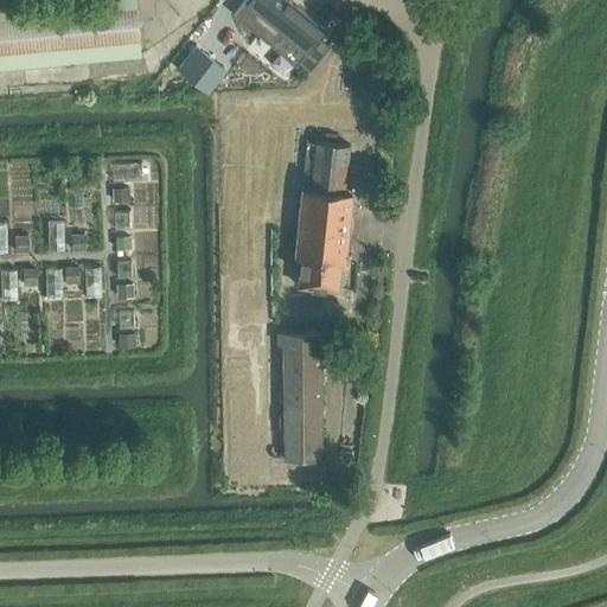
[(134,0),(0,0),(0,65),(140,53),(134,0)]
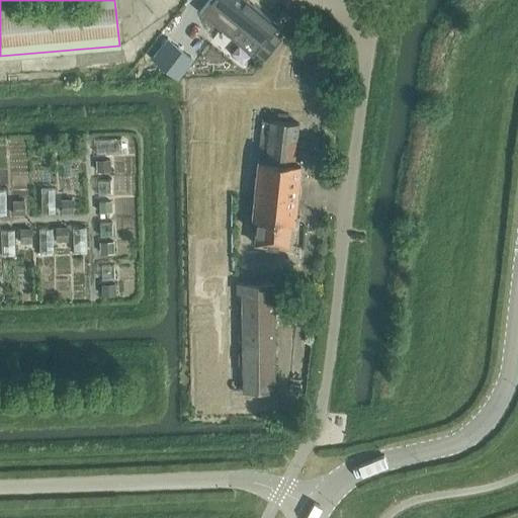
[(245,0),(208,0),(199,12),(253,56),(255,53),(264,60),(265,60),(280,40),(271,32),(276,25),(245,0)]
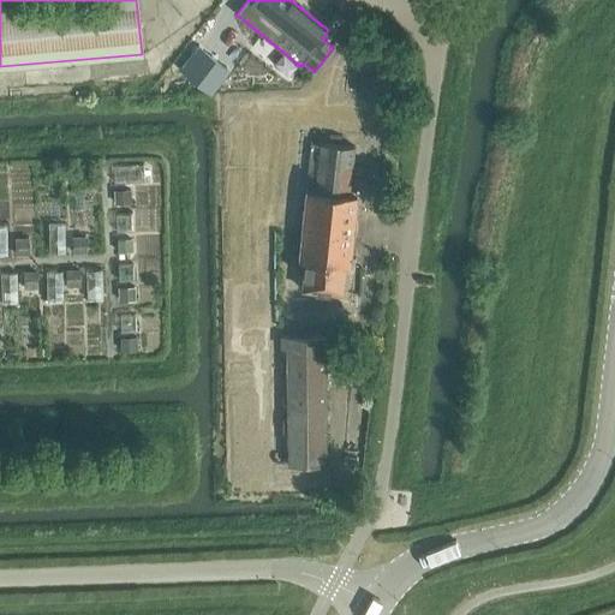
[(199,46),(180,69),(212,93),(230,70),(199,46)]
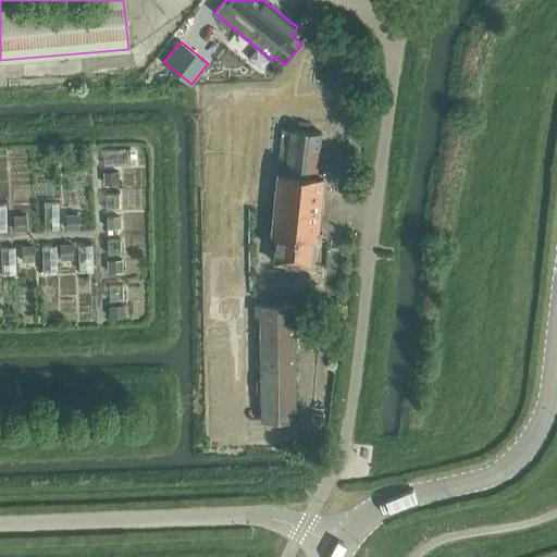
[(279,173),(271,240),(276,240),(274,262),(311,267),(313,239),(318,239),(323,177),(317,177),(321,134),(289,131),(285,174),(279,173)]
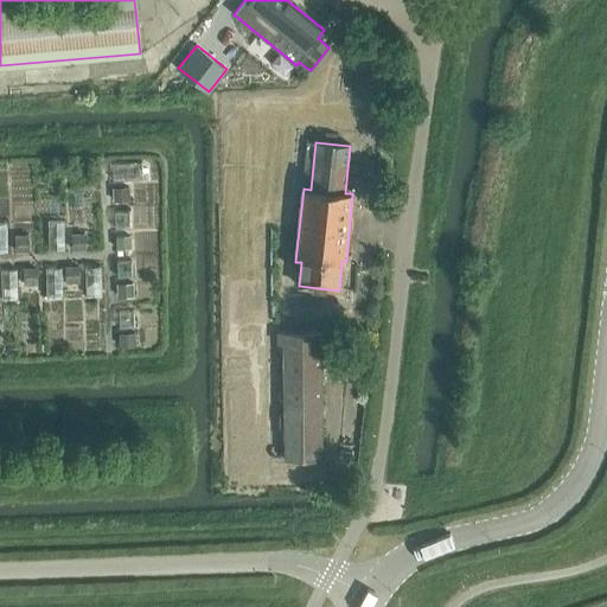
[(114,189),(114,200),(128,199),(128,189),(114,189)]
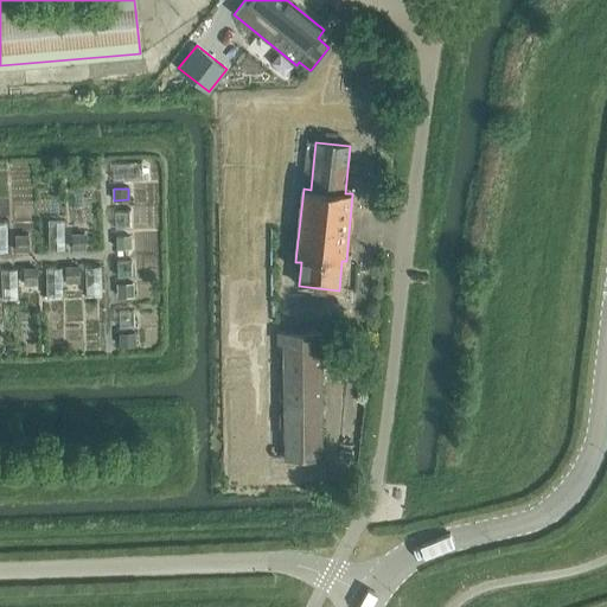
[(84,235),(72,236),(74,250),(84,249),(84,235)]
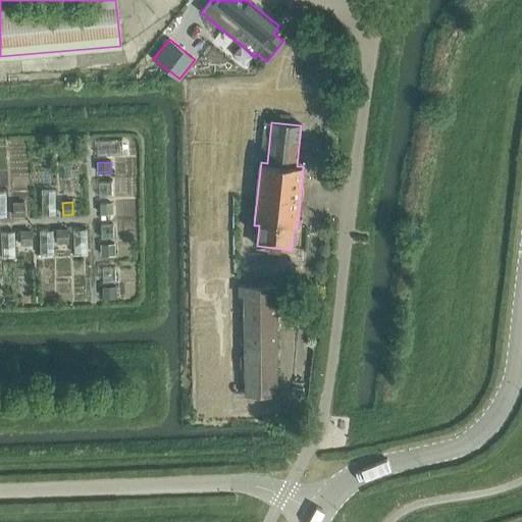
[(100,204),(100,214),(112,213),(112,203),(100,204)]
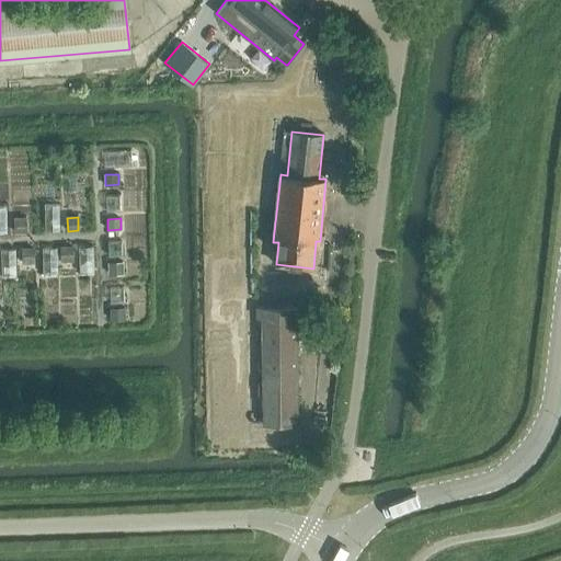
[(25,219),(14,219),(15,232),(25,232),(25,219)]
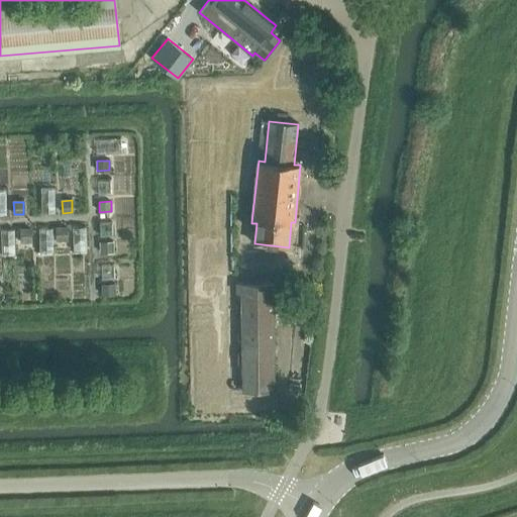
[(67,228),(57,228),(57,240),(67,240),(67,228)]
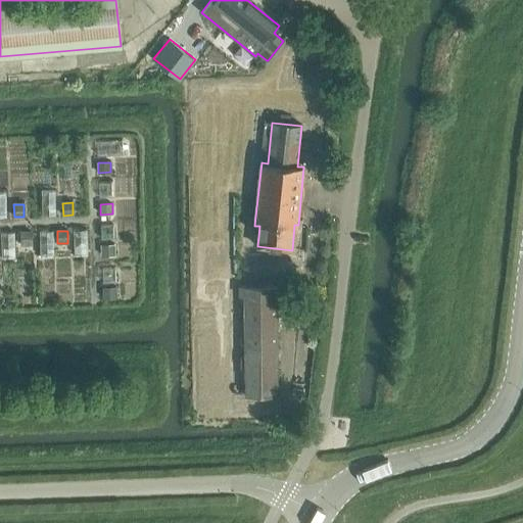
[(31,232),(20,233),(21,245),(32,244),(31,232)]
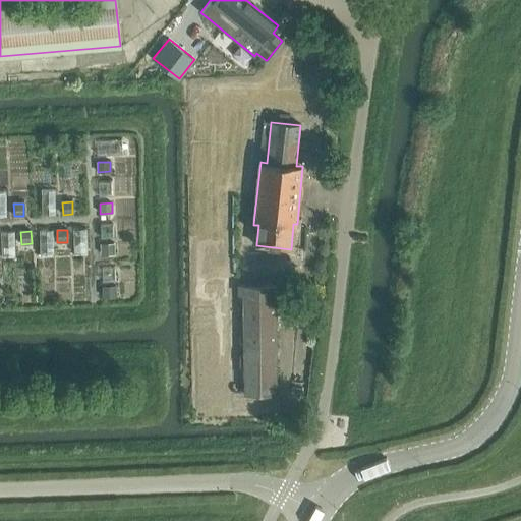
[(102,245),(102,255),(114,254),(113,244),(102,245)]
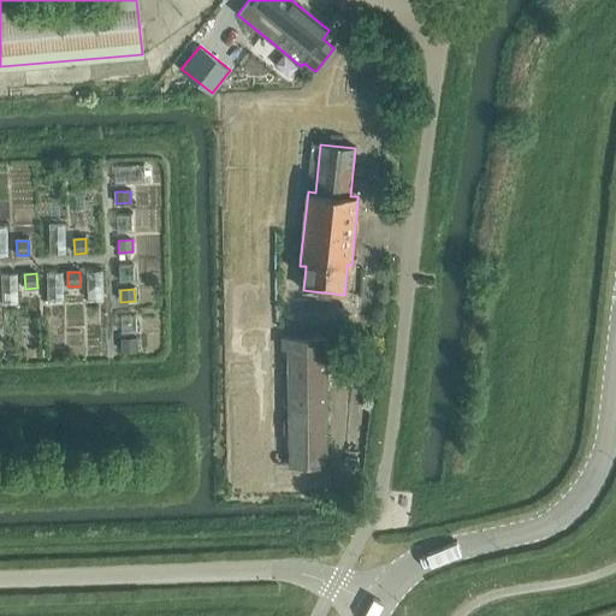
[(122,339),(123,351),(137,350),(136,338),(122,339)]
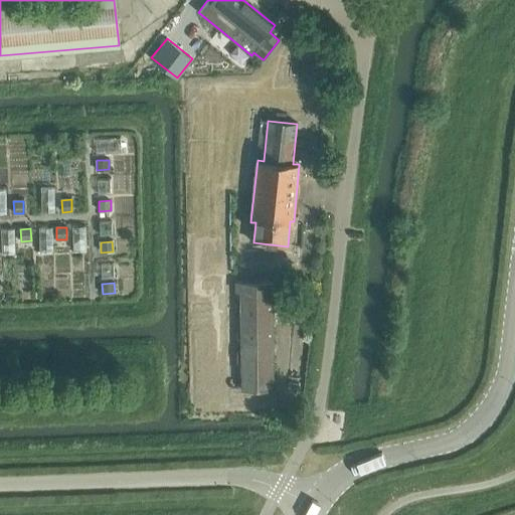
[(241,291),(242,389),(273,389),(273,283),(236,283),(236,291),(241,291)]
